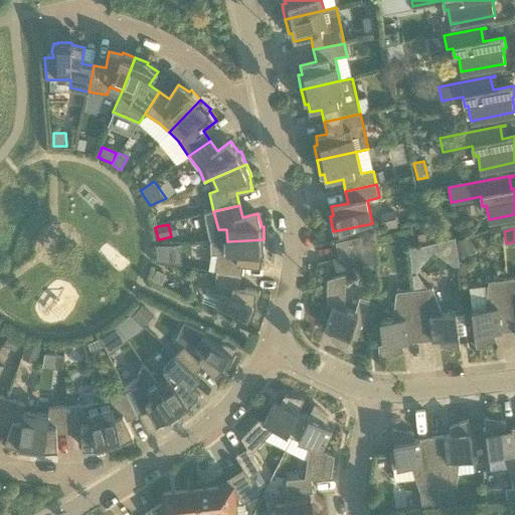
[(339,256),(364,251),(360,236),(336,242),(339,256)]
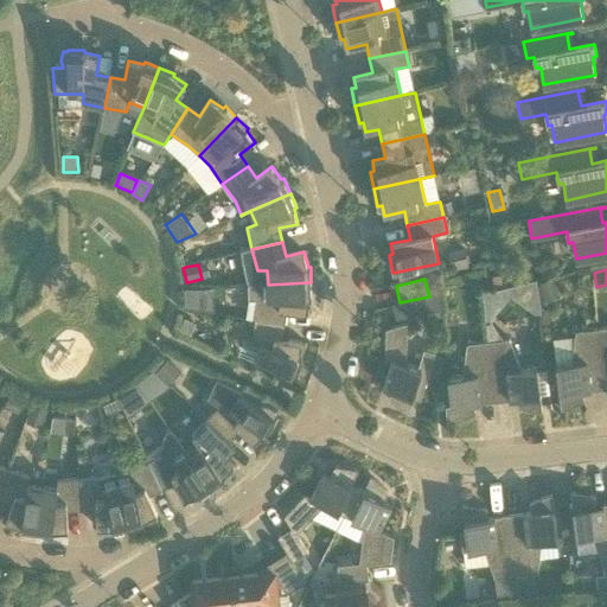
[(540,298),(544,296),(547,302),(561,298),(554,280),(540,285),(541,287),(538,288),(540,298)]
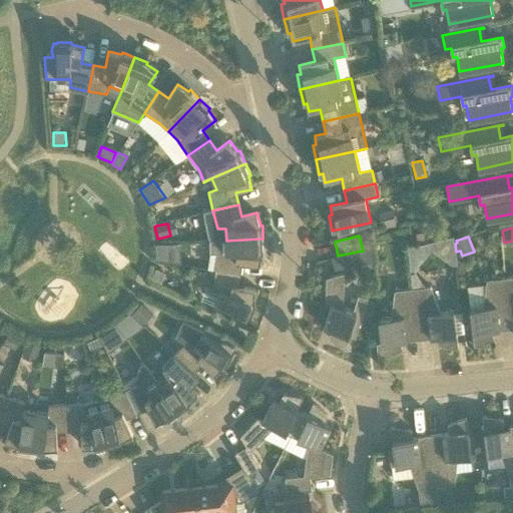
[(215,271),(241,275),(243,263),(260,266),(262,252),(264,252),(263,238),(226,240),(210,240),(210,253),(218,253),(215,271)]
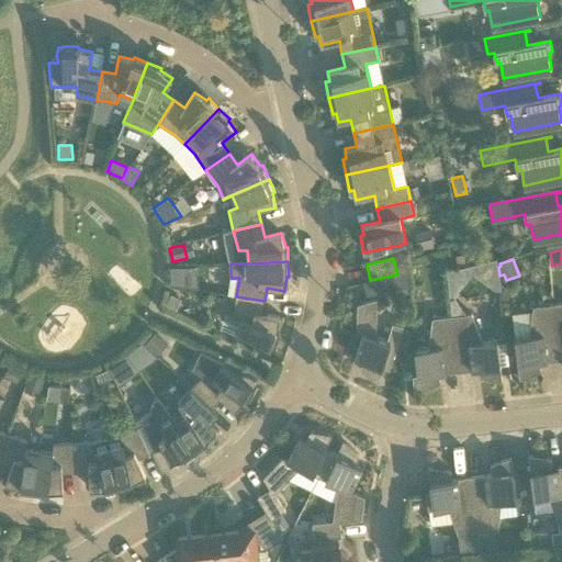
[(171,294),(166,304),(177,310),(182,300),(171,294)]
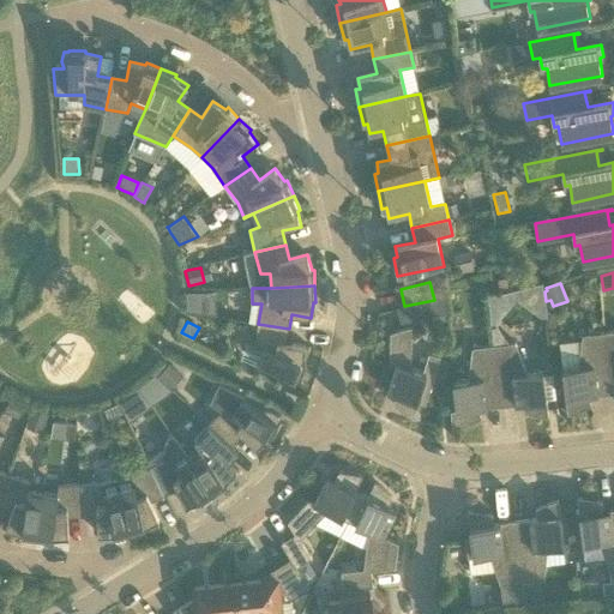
[(287,343),(289,329),(258,324),(254,347),(264,350),(258,363),(282,373),(281,377),(284,380),(288,383),(292,383),(298,383),(299,378),(300,379),(306,363),(304,362),(306,347),(287,343)]
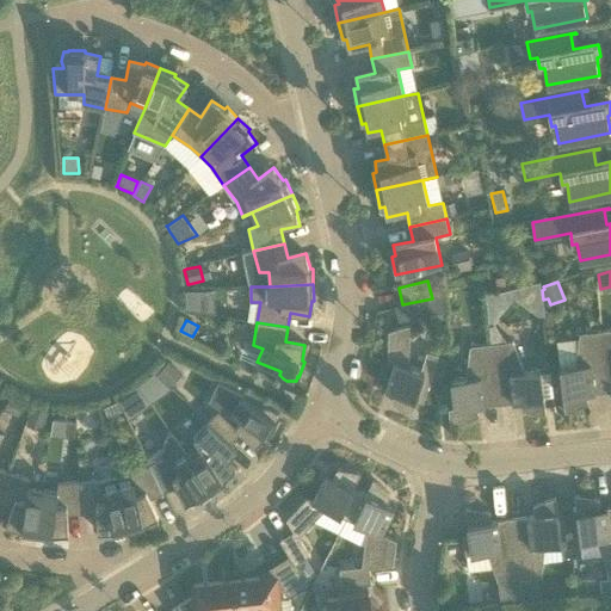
[(424,403),(439,356),(427,352),(421,371),(409,368),(409,326),(389,332),(388,362),(395,364),(387,392),(395,394),(392,403),(395,406),(399,408),(403,412),(407,414),(411,415),(415,401),(424,403)]
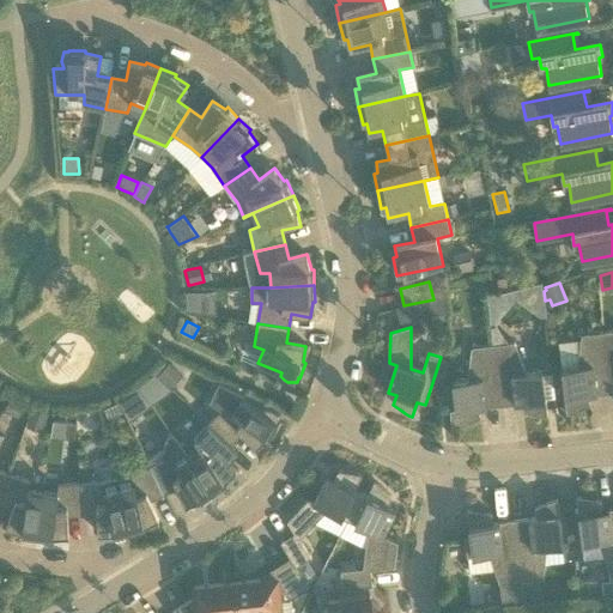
[(589,396),(611,394),(604,333),(582,335),(578,366),(562,369),(568,414),(572,413),(577,412),(582,410),(586,407),(590,405),(589,396)]
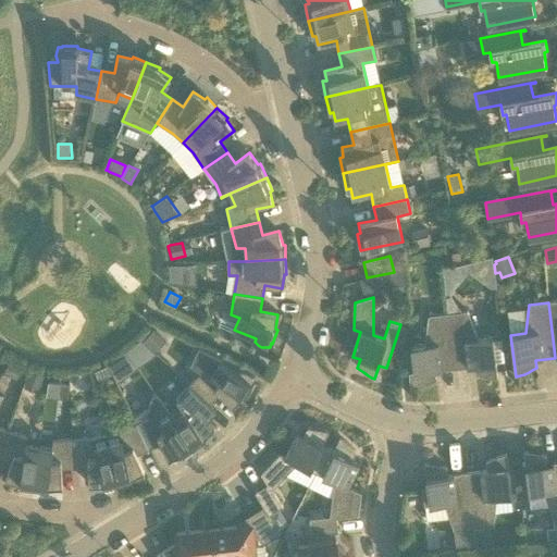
[(448,314),(456,369),(474,367),(475,374),(480,376),(484,378),(489,379),(494,379),(498,379),(493,337),(478,338),(468,311),(448,314)]
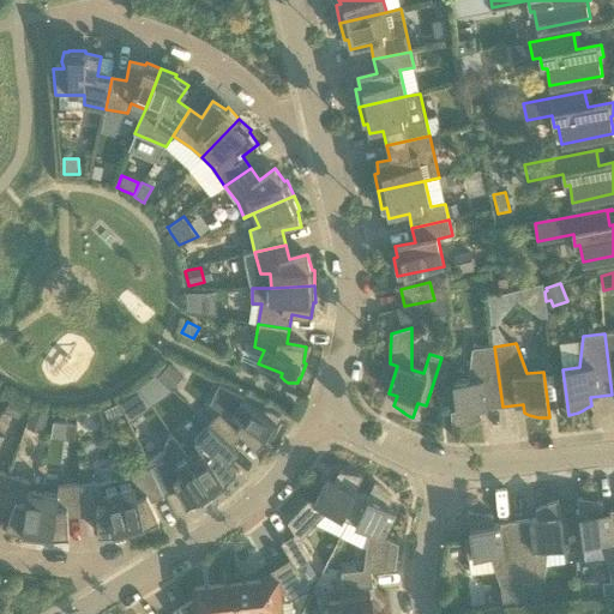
[(481,410),(503,407),(494,347),(473,349),(469,380),(452,383),(456,411),(451,411),(453,429),(458,428),(463,427),(468,425),(473,423),(477,421),(481,419),(481,410)]
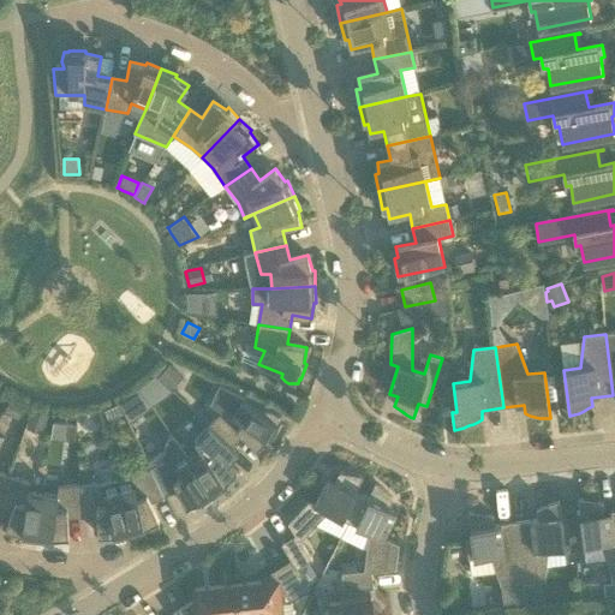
[(210,424),(233,447),(243,436),(257,449),(268,437),(270,439),(279,424),(278,423),(280,419),(278,416),(274,413),(270,411),(266,411),(263,415),(242,401),(233,413),(225,408),(210,424)]
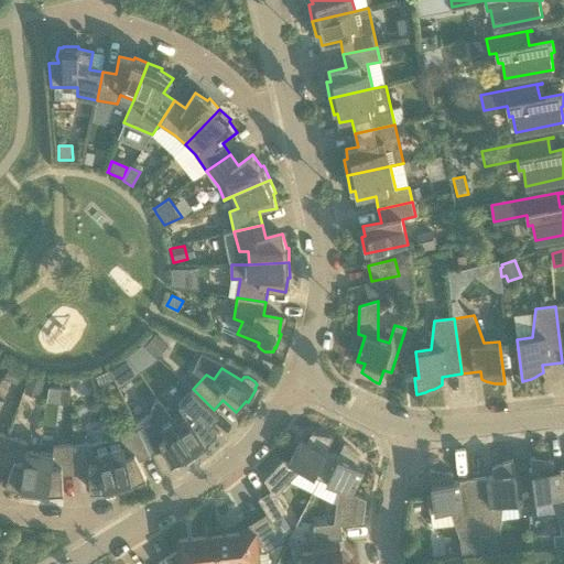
[(112,380),(109,371),(96,377),(99,386),(112,380)]
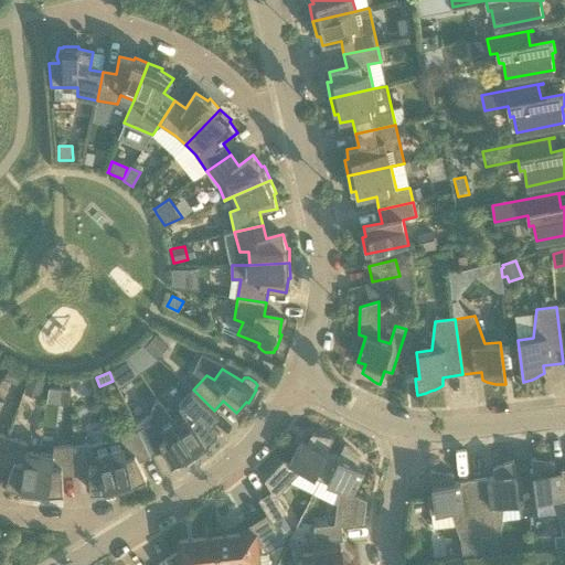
[(44,383),(30,377),(23,394),(38,400),(44,383)]
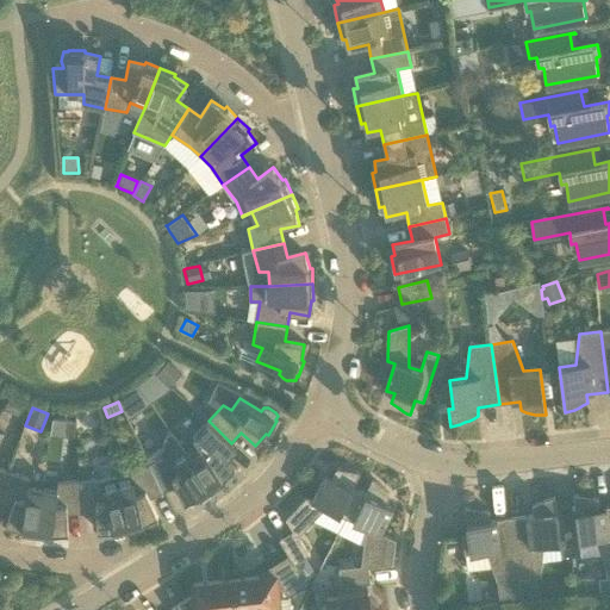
[(222,454),(231,443),(209,421),(193,437),(199,446),(187,454),(213,490),(226,480),(225,478),(236,466),(222,454)]
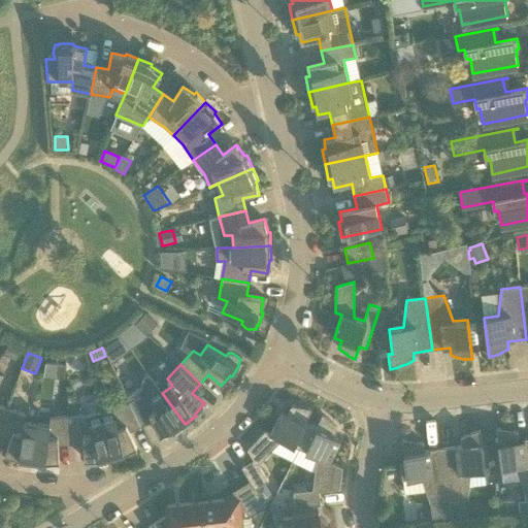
[(51,401),(65,401),(65,376),(52,375),(51,401)]
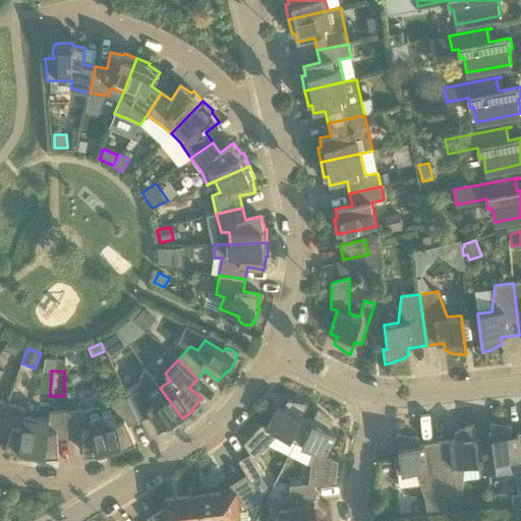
[(171,426),(182,418),(160,388),(147,370),(141,373),(140,384),(125,390),(128,396),(139,420),(151,415),(158,429),(170,424),(171,426)]
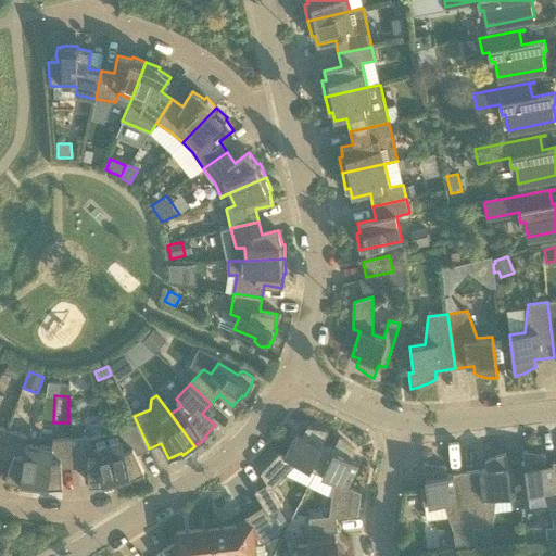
[(137,454),(149,449),(137,422),(118,431),(106,434),(118,482),(131,479),(131,477),(144,470),(137,454)]
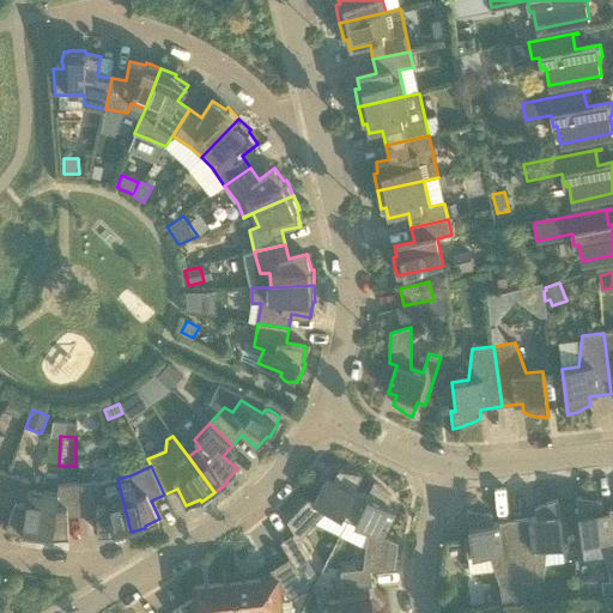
[(349,521),(362,493),(354,490),(362,475),(358,474),(353,473),(347,473),(343,472),(339,472),(334,480),(327,478),(315,503),(309,499),(287,522),(295,534),(281,542),(297,568),(311,558),(301,539),(327,510),(349,521)]
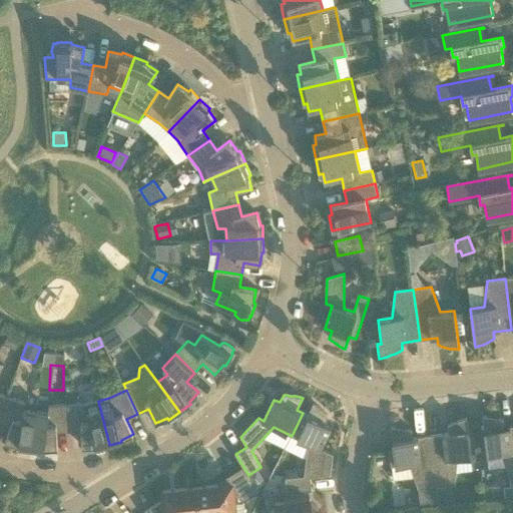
[(31,449),(36,413),(24,411),(25,403),(7,397),(0,419),(0,422),(11,426),(5,441),(18,445),(17,448),(31,449)]
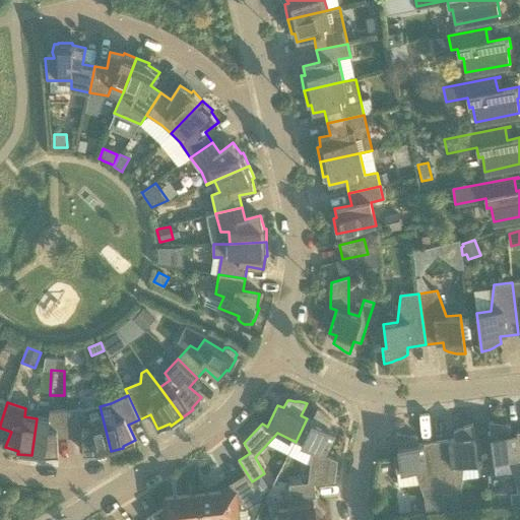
[(98,454),(111,451),(100,406),(87,409),(68,410),(70,437),(82,437),(83,453),(96,452),(98,454)]
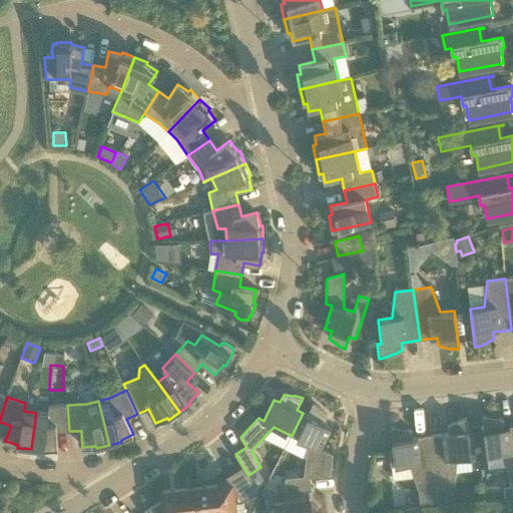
[(303,413),(292,436),(309,444),(304,476),(286,478),(288,493),(312,491),(311,477),(330,475),(334,454),(332,454),(321,449),(332,427),(325,424),(329,417),(326,414),(324,412),(320,408),(317,406),(314,404),(308,416),(303,413)]
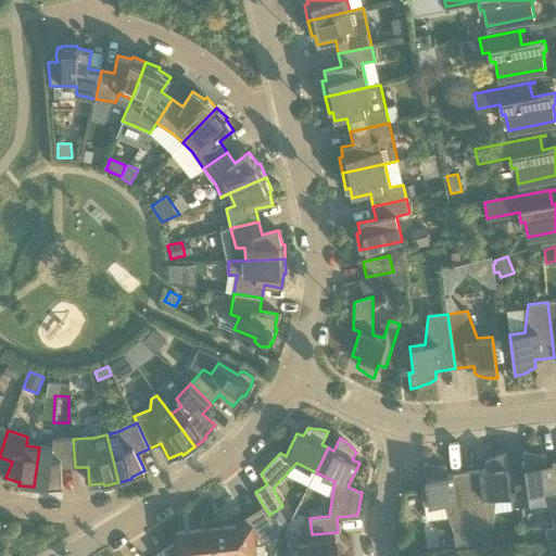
[(62,468),(75,467),(73,439),(53,440),(52,449),(39,447),(34,487),(48,489),(48,487),(62,485),(62,468)]
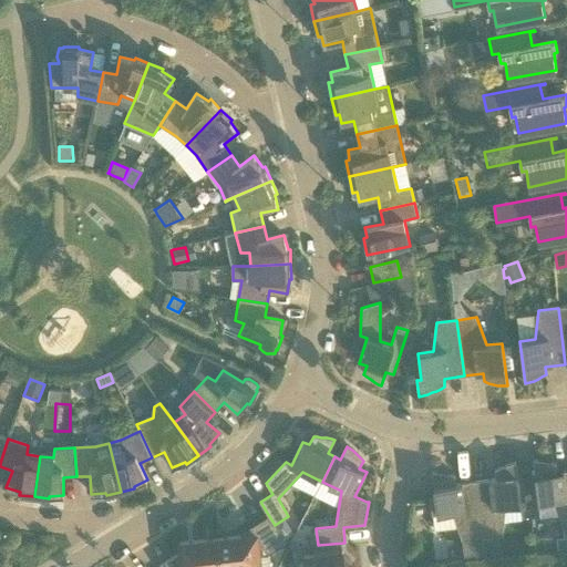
[(566,528),(566,471),(557,473),(556,464),(552,463),(547,462),(543,461),(538,461),(534,461),(538,503),(540,518),(559,516),(564,528),(566,528)]
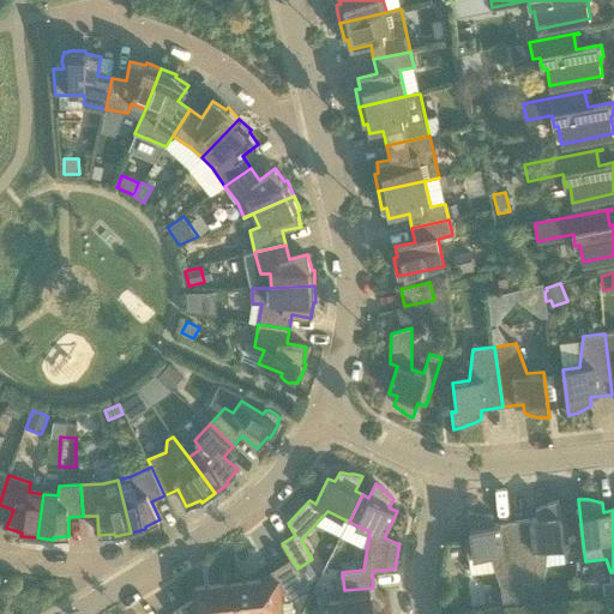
[(516,522),(523,583),(545,581),(548,549),(564,547),(559,501),(554,503),(549,504),(545,505),(540,507),(536,510),(537,519),(516,522)]
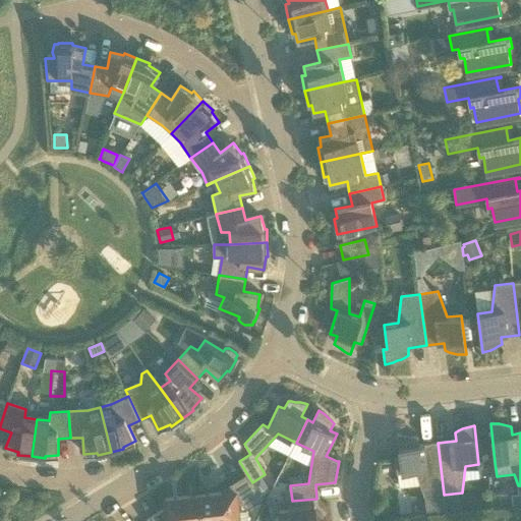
[(444,495),(438,443),(419,445),(418,437),(414,436),(410,435),(405,435),(401,433),(398,433),(400,458),(396,458),(397,473),(415,471),(425,497),(427,517),(446,515),(444,495)]
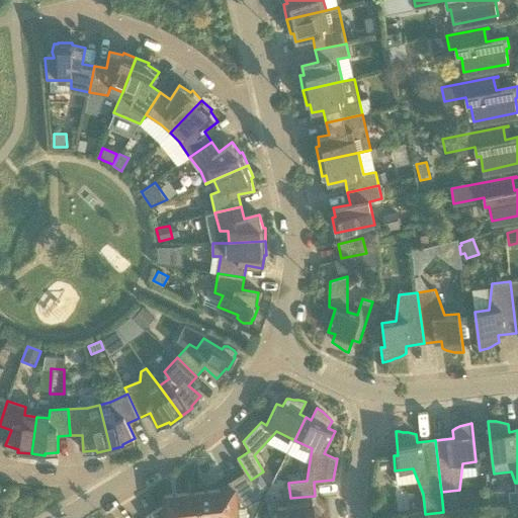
[(246,517),(246,507),(260,498),(247,476),(231,485),(233,489),(221,490),(199,493),(201,517),(212,517),(223,517),(246,517)]
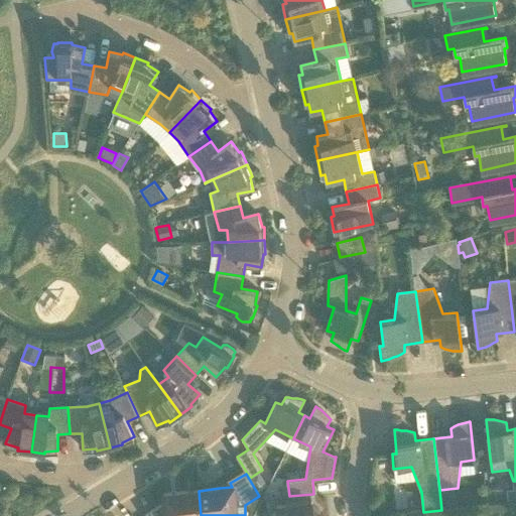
[(145,515),(201,515),(199,491),(163,495),(164,503),(145,515)]
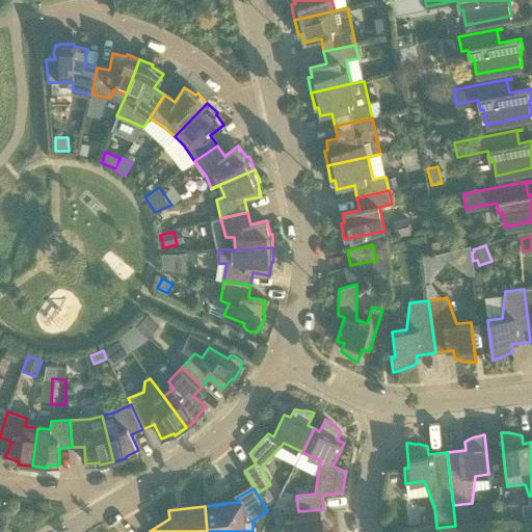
[(324,531),(329,527),(322,522),(322,517),(285,522),(286,526),(280,531),(324,531)]
